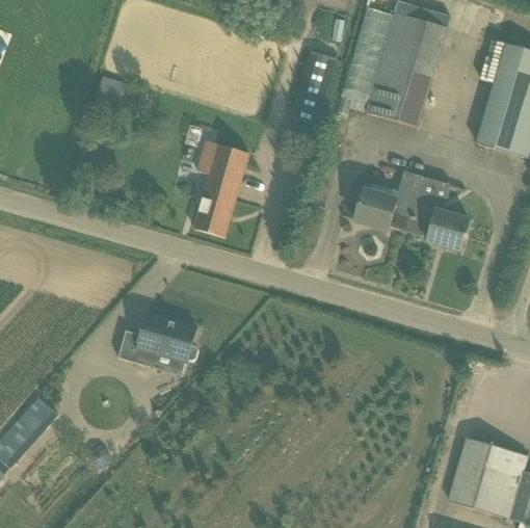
[(444,25),(446,17),(399,2),(397,11),(394,10),(365,110),(415,125),(444,25)]
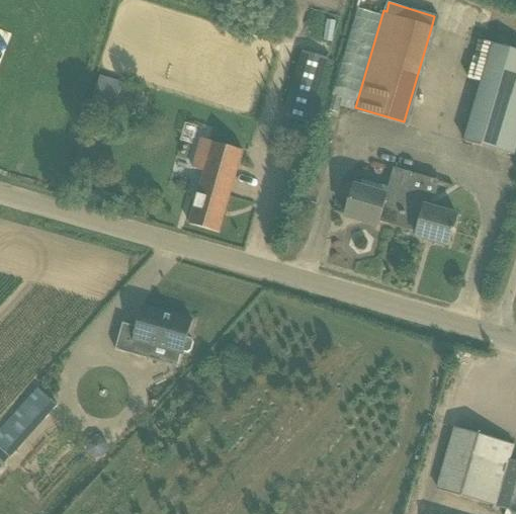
[(515,145),(515,48),(491,40),(462,139),(514,153),(515,145)]
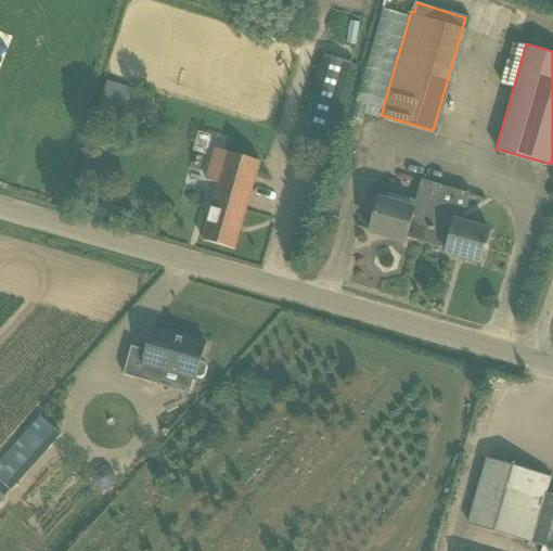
[(330,129),(349,60),(322,52),(303,122),(330,129)]
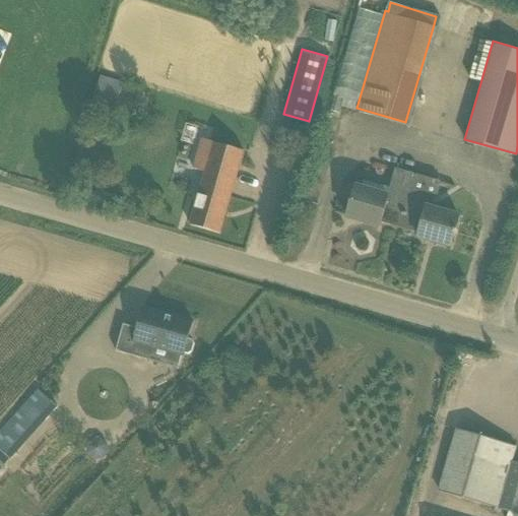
[(121,79),(96,71),(87,105),(112,112),(121,79)]
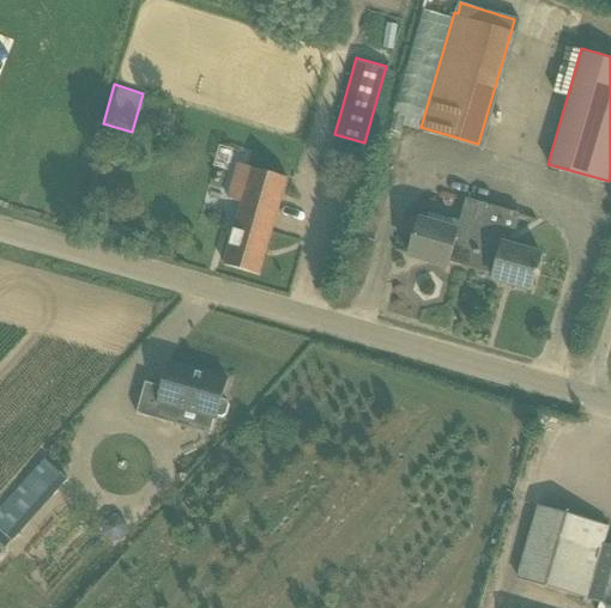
[(229,239),(223,262),(258,272),(285,175),(279,172),(249,164),(235,160),(225,195),(241,199),(229,239)]
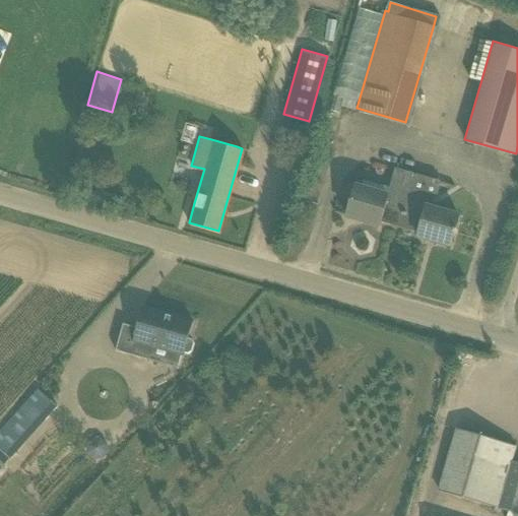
[(414,172),(408,191),(398,224),(417,231),(416,235),(449,244),(453,231),(455,231),(456,228),(454,228),(458,213),(431,206),(439,179),(414,172)]
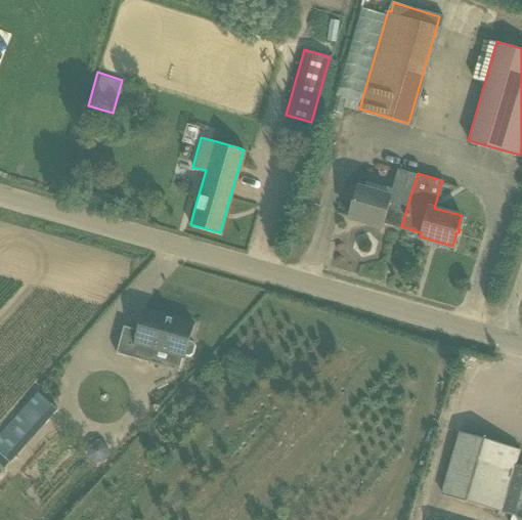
[(357,185),(348,216),(381,225),(383,221),(401,226),(411,192),(391,186),(389,195),(357,185)]
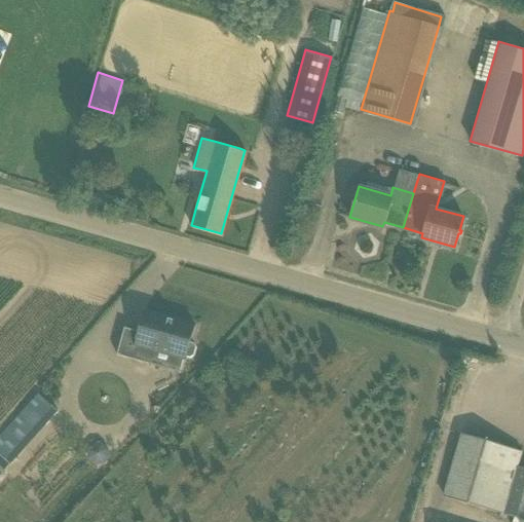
[(189,339),(193,323),(144,309),(138,330),(123,326),(115,352),(150,362),(154,347),(184,356),(185,353),(189,356),(192,352),(195,344),(193,340),(189,339)]
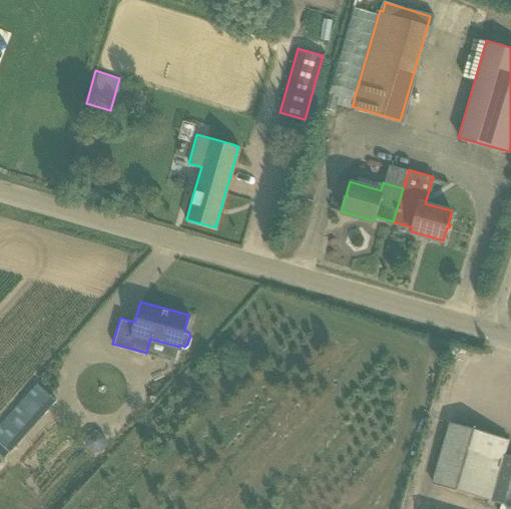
[(36,382),(24,394),(43,412),(54,399),(36,382)]
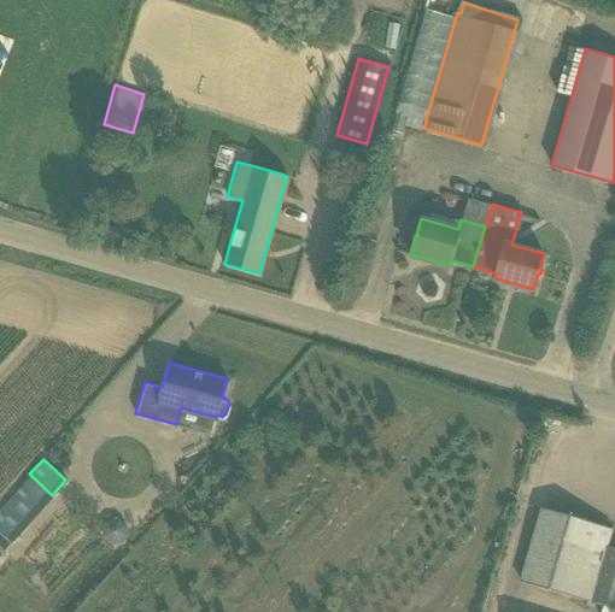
[(614,607),(614,547),(605,545),(611,527),(542,506),(520,580),(614,607)]
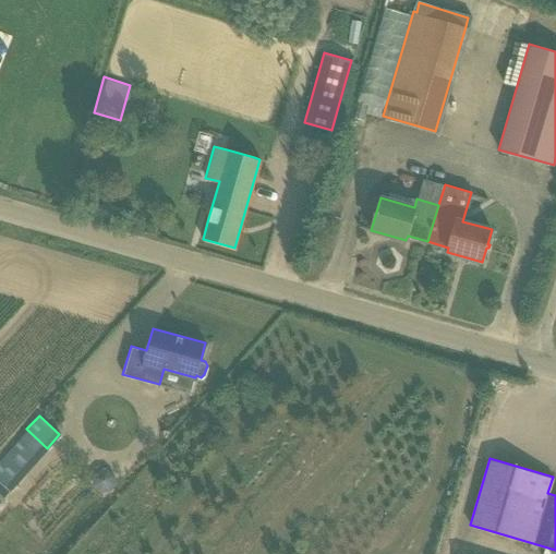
[(106,469),(97,469),(92,476),(93,484),(99,490),(107,489),(112,482),(112,474),(106,469)]
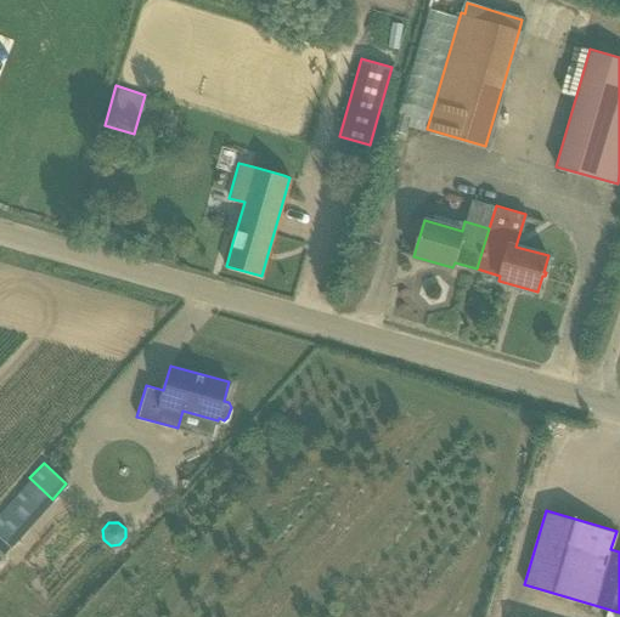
[(10,547),(17,539),(0,524),(0,537),(10,545),(10,547)]
